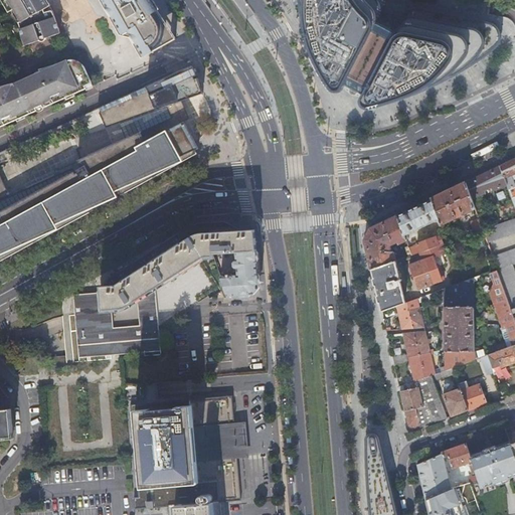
[(44,39),(61,32),(55,16),(53,11),(49,11),(47,11),(46,7),(50,5),(47,0),(1,0),(8,12),(13,9),(20,22),(19,22),(20,28),(19,29),(25,46),(40,40),(39,37),(43,36),(44,39)]
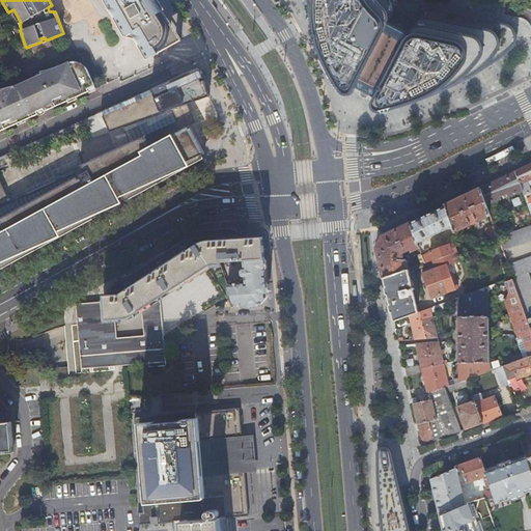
[(148,59),(158,54),(157,53),(161,51),(165,46),(168,40),(169,35),(169,30),(168,26),(167,23),(161,12),(162,12),(154,1),(151,2),(150,0),(106,0),(126,34),(132,31),(148,59)]
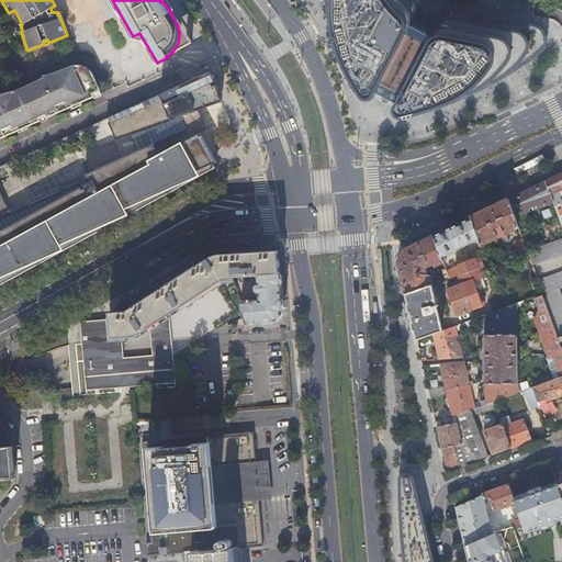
[(327,0),(328,7),(329,18),(332,30),(333,36),(335,44),(338,54),(347,76),(357,92),(360,97),(364,100),(369,101),(372,99),(375,93),(368,86),(358,76),(351,67),(343,52),(337,36),(334,22),(332,6),(330,0),(395,0),(412,3),(414,6),(415,8),(416,11),(415,14),(412,20),(409,25),(411,25),(415,15),(420,6),(420,1),(419,0),(327,0)]
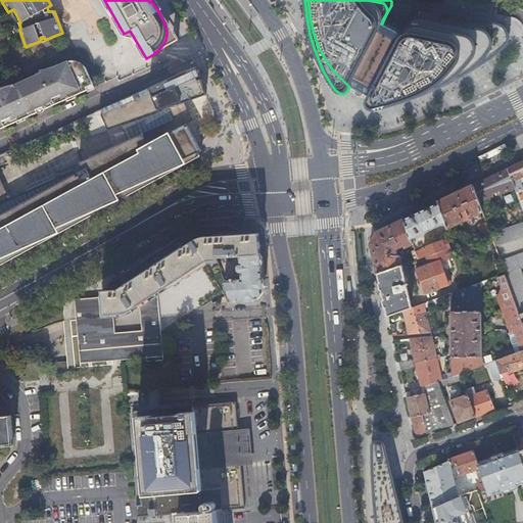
[(342,80),(349,87),(382,24),(381,24),(383,18),(386,13),(387,10),(386,7),(385,5),(383,3),(368,0),(307,0),(308,5),(311,20),(314,34),(319,48),(327,62),(333,70),(342,80)]
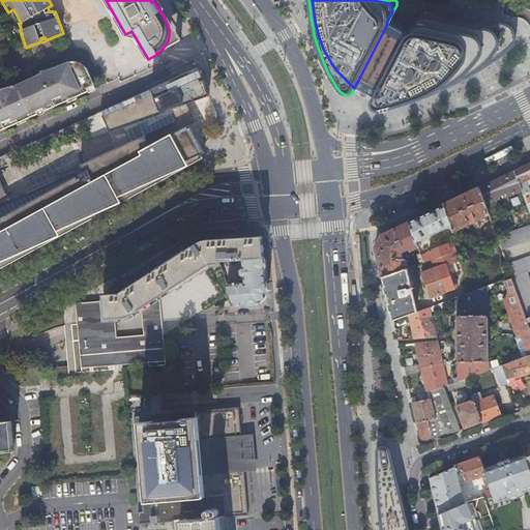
[(416,17),(419,15),(421,12),(425,11),(429,11),(431,11),(437,12),(455,17),(474,20),(497,25),(506,27),(509,29),(511,32),(511,35),(511,39),(510,42),(509,45),(507,48),(501,52),(493,57),(481,64),(472,70),(463,76),(448,84),(438,88),(420,94),(408,99),(395,100),(385,100),(376,97),(373,101),(372,107),(374,111),(380,112),(422,99),(463,80),(489,64),(503,55),(510,49),(514,42),(516,35),(512,29),(507,24),(436,9),(430,8),(424,8),(419,11),(416,15),(407,34),(414,21),(416,17)]
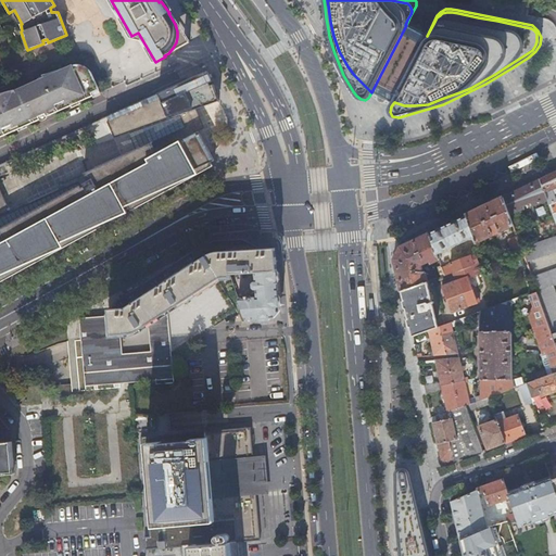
[(427,36),(394,102),(404,105),(415,105),(428,104),(441,99),(459,92),(470,88),(485,79),(495,74),(505,67),(517,60),(526,54),(532,50),(534,47),(535,45),(536,41),(536,37),(536,34),(534,30),(531,28),(521,26),(497,21),(478,17),(458,13),(452,12),(450,12),(446,12),(442,13),(440,15),(437,17),(434,22),(427,36)]
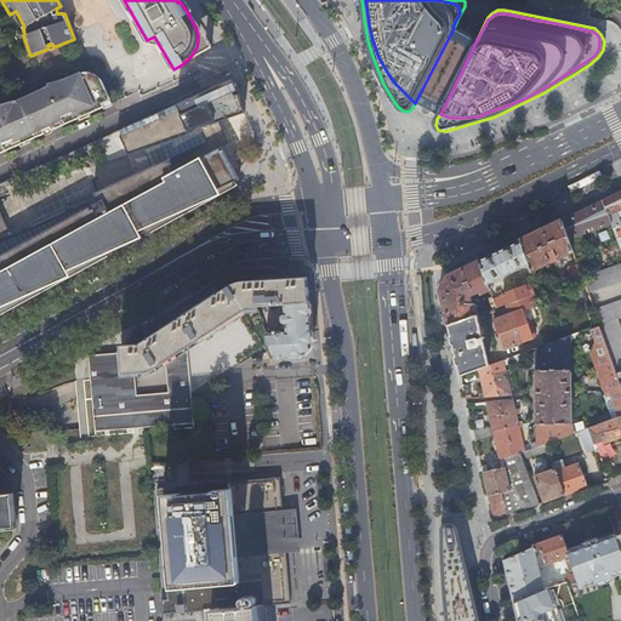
[(454,28),(415,103),(423,107),(422,109),(422,113),(426,115),(429,114),(431,110),(440,114),(477,40),(468,35),(469,34),(471,30),(469,29),(467,28),(465,28),(462,29),(461,32),(454,28)]
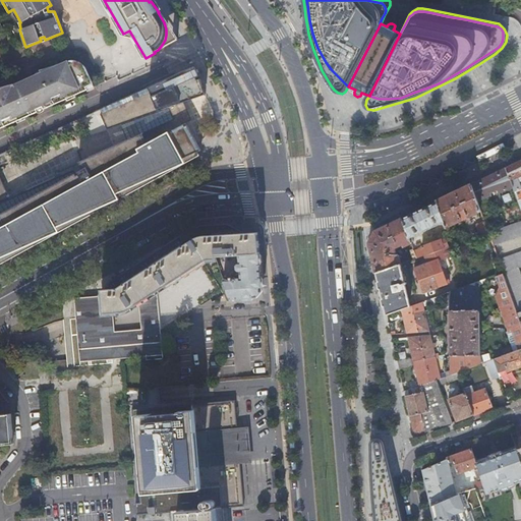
[(89,72),(85,67),(85,66),(84,65),(83,64),(82,63),(81,62),(80,62),(79,61),(78,61),(77,61),(76,60),(74,60),(73,60),(72,60),(71,60),(70,61),(69,61),(41,70),(42,72),(15,84),(14,83),(10,84),(5,87),(2,88),(2,89),(0,89),(0,128),(39,112),(37,109),(43,106),(45,109),(88,90),(87,87),(94,83),(89,72)]
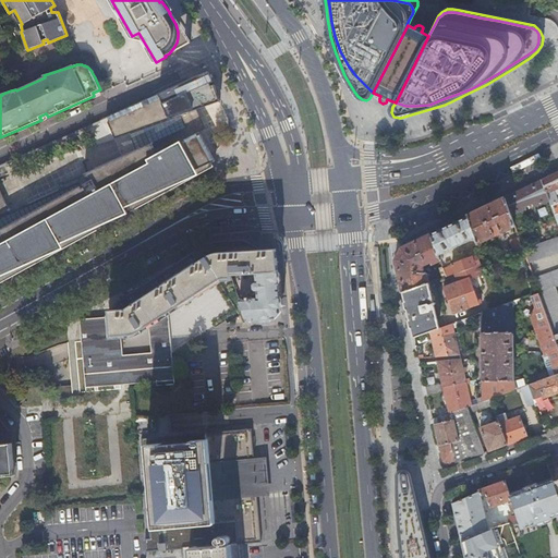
[(211,79),(208,72),(107,117),(109,122),(107,122),(114,140),(130,134),(181,116),(186,128),(137,150),(84,174),(85,176),(88,182),(80,187),(38,210),(1,231),(0,231),(0,216),(9,213),(0,192),(0,282),(213,167),(210,162),(195,133),(185,113),(196,110),(221,100),(215,86),(214,85),(211,86),(210,83),(213,82),(211,79)]
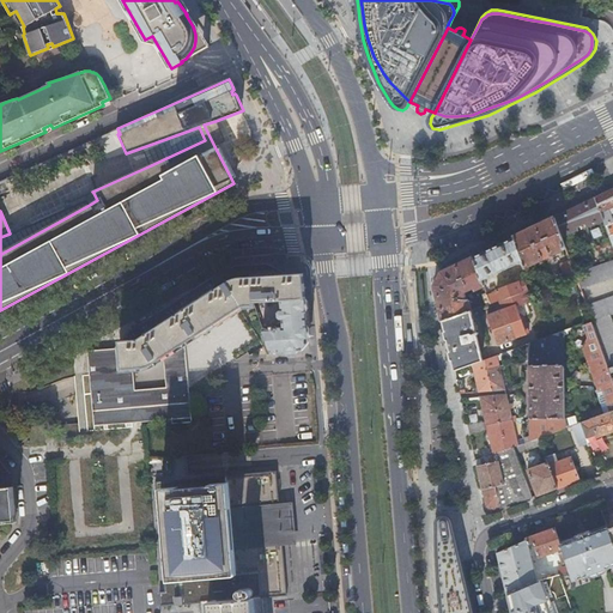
[(204,125),(214,146),(225,141),(216,121),(204,125)]
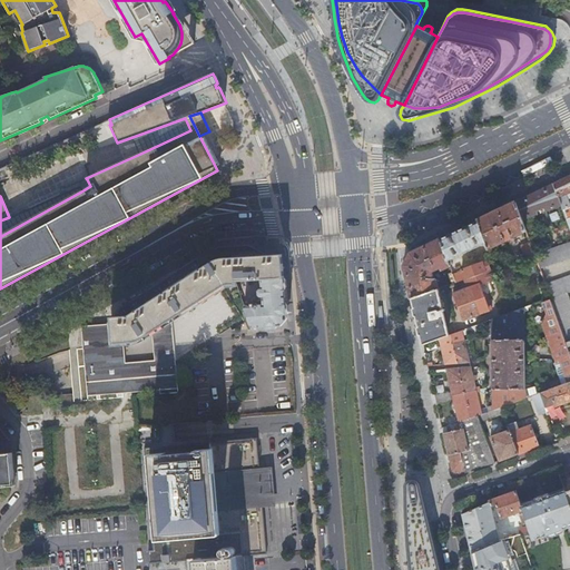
[(185,118),(133,137),(140,154),(190,130),(185,118)]
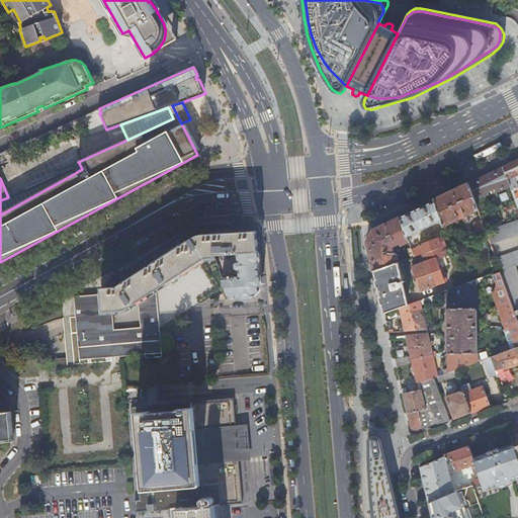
[(502,167),(509,186),(511,191),(517,187),(515,178),(517,177),(517,159),(512,162),(502,167)]
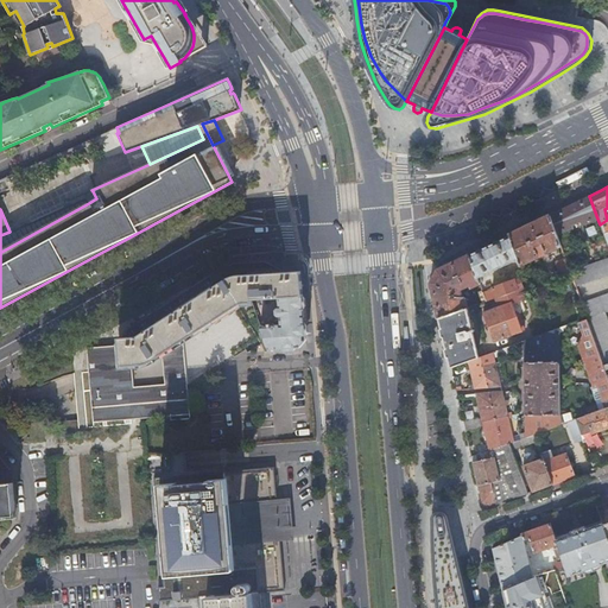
[(68,203),(69,208),(86,200),(87,204),(96,198),(93,191),(68,203)]
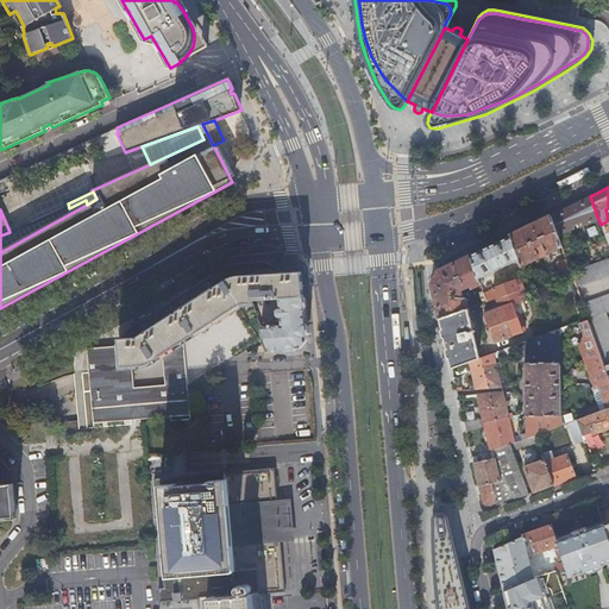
[(550,217),(557,234),(573,228),(573,226),(582,223),(582,226),(598,219),(590,196),(572,206),(550,217)]
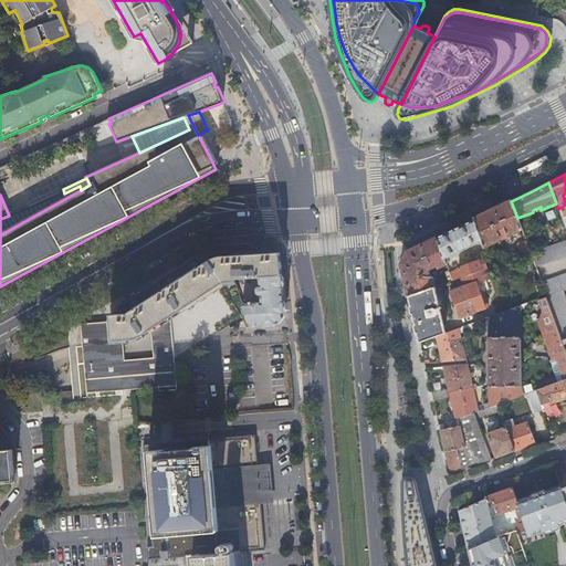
[(64,194),(0,222),(0,232),(1,234),(39,213),(81,190),(80,186),(64,194)]
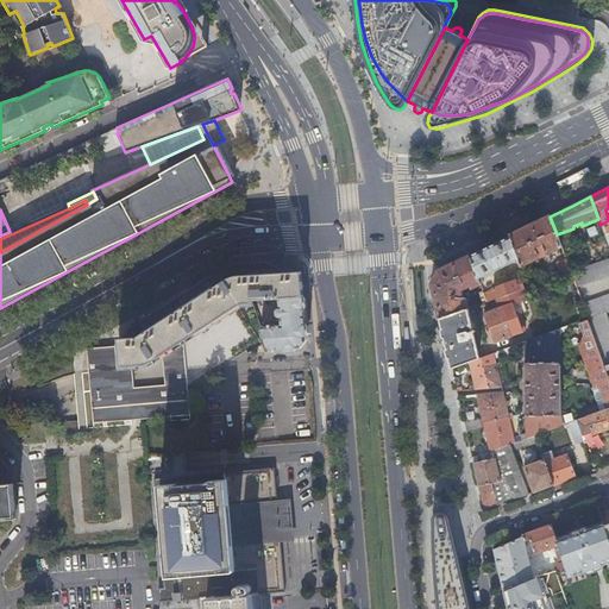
[(521,265),(560,246),(557,234),(550,217),(531,226),(510,236),(519,259),(521,265)]
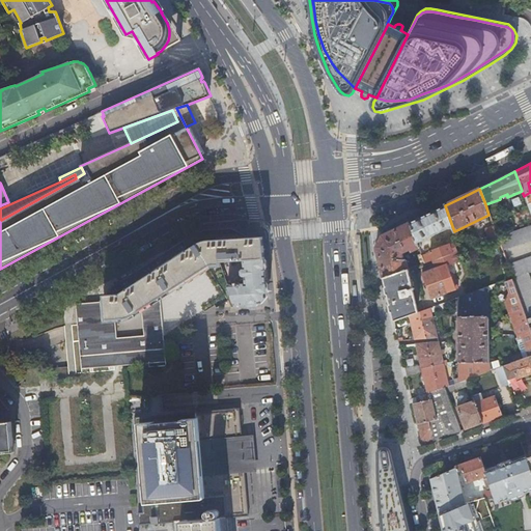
[(420,242),(452,226),(445,205),(427,214),(410,223),(418,247),(421,246),(420,242)]
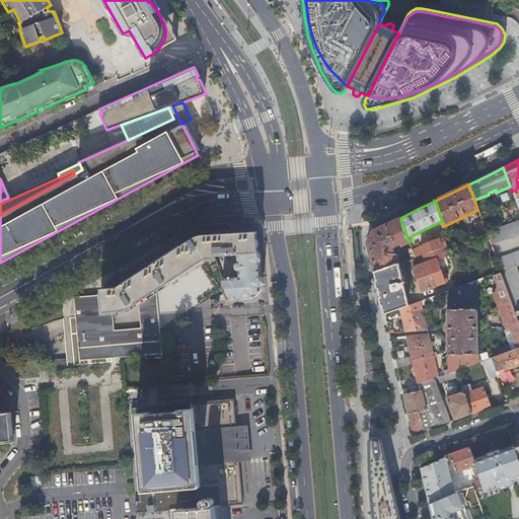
[(409,241),(400,218),(373,231),(370,236),(367,241),(374,271),(398,263),(399,263),(397,253),(399,253),(398,248),(393,249),(393,248),(392,248),(390,248),(389,247),(392,246),(393,242),(392,240),(394,240),(394,242),(395,243),(399,242),(400,245),(409,242),(409,241)]
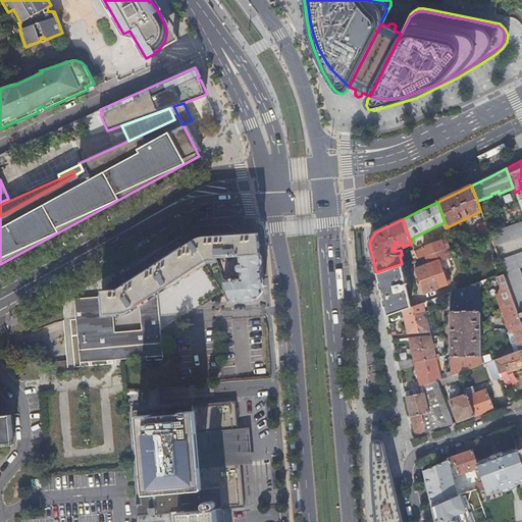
[(521,220),(488,232),(493,246),(521,236),(521,220)]
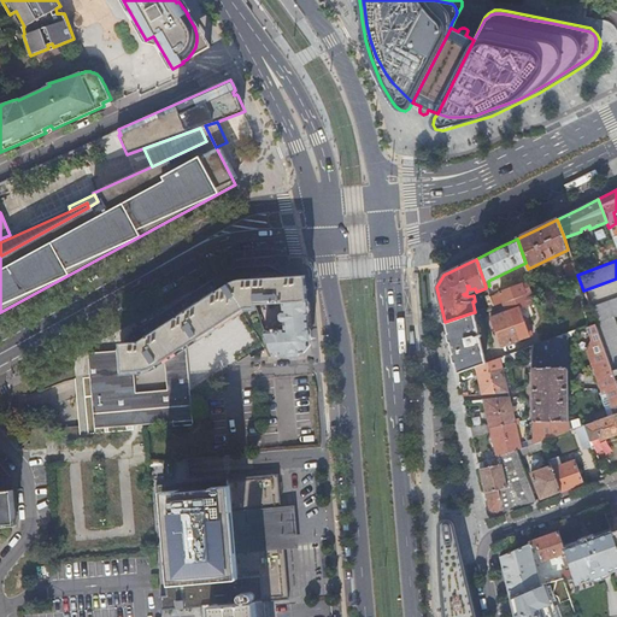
[(568,278),(577,275),(574,263),(564,266),(568,278)]
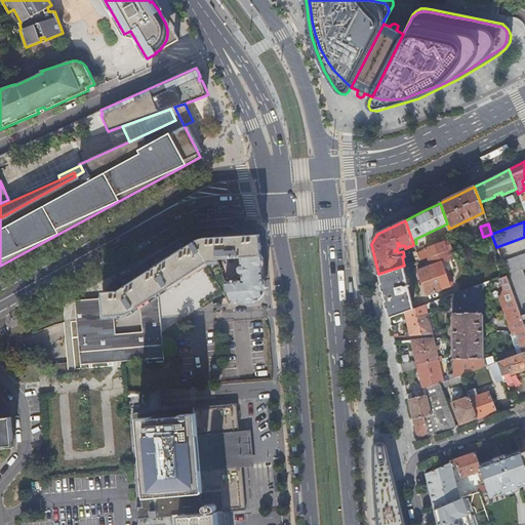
[(75,300),(81,365),(164,358),(158,294),(208,263),(217,261),(217,258),(241,257),(261,256),(260,242),(229,226),(205,228),(201,228),(196,230),(190,233),(109,285),(109,291),(103,292),(104,298),(75,300)]
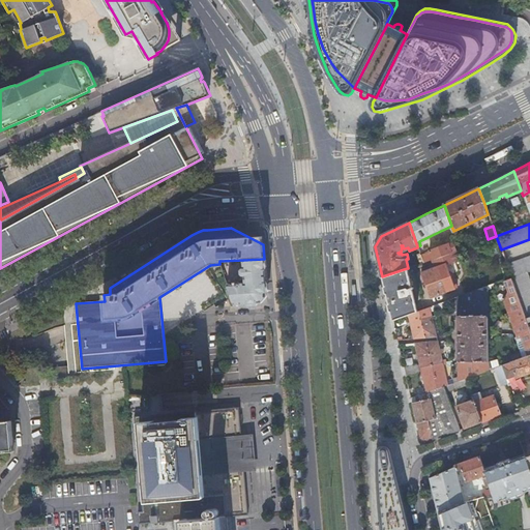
[(442,256),(451,253),(448,243),(429,251),(430,252),(420,255),(422,262),(430,260),(435,258),(442,256)]
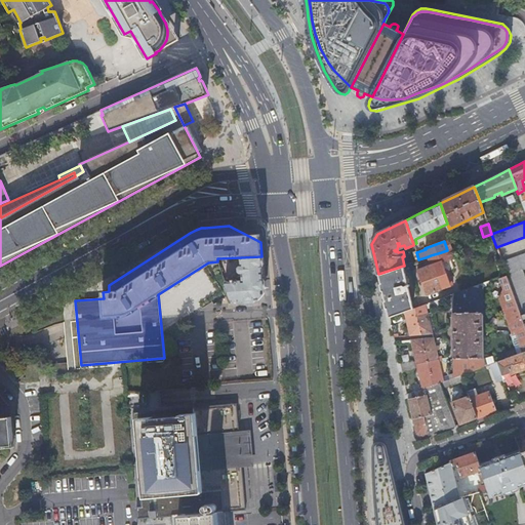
[(453,253),(451,248),(447,250),(438,253),(440,258),(453,253)]
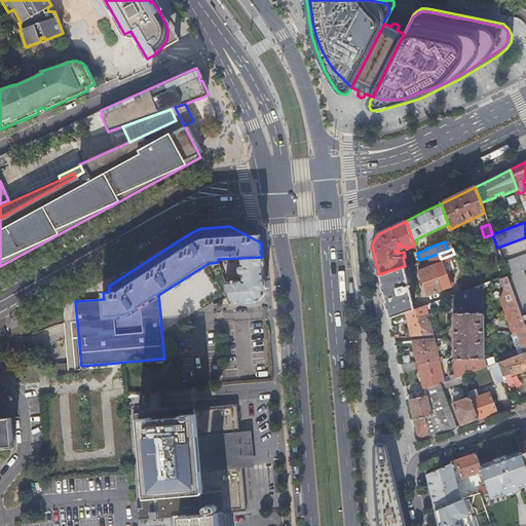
[(523,269),(525,268),(525,254),(502,263),(508,275),(520,270),(523,269)]
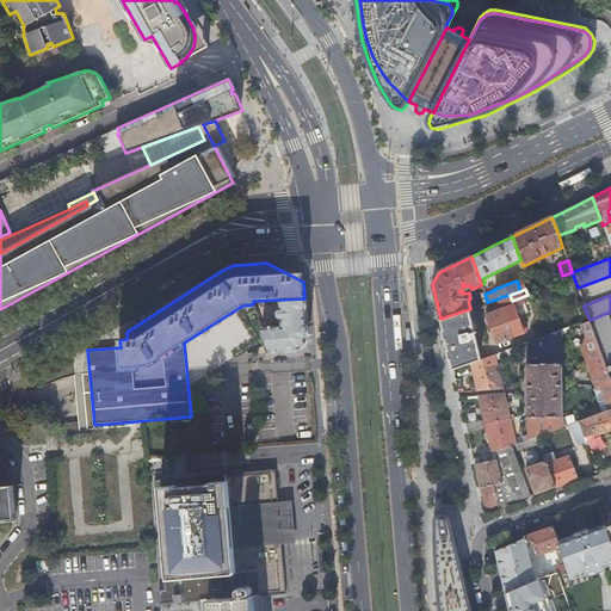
[(263,327),(271,352),(272,351),(298,350),(308,338),(304,298),(281,300),(282,310),(279,310),(278,312),(278,316),(281,318),(282,318),(283,326),(263,327)]
